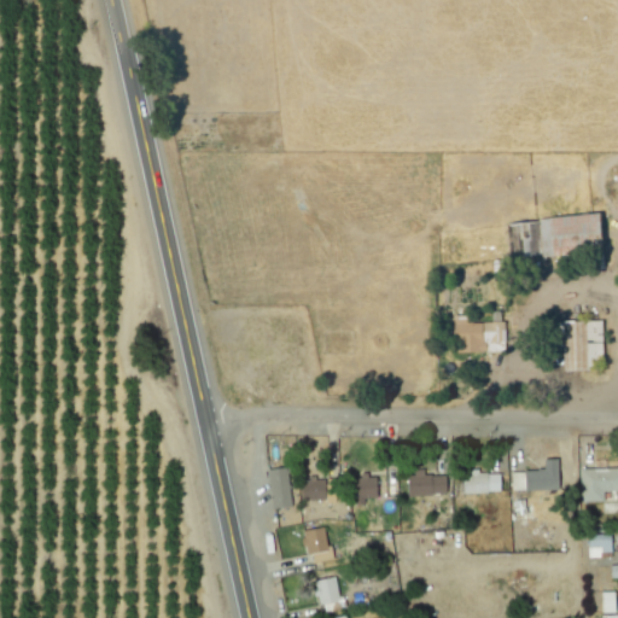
[(529,219),(530,255),(599,250),(598,235),(606,235),(605,214),(529,219)]
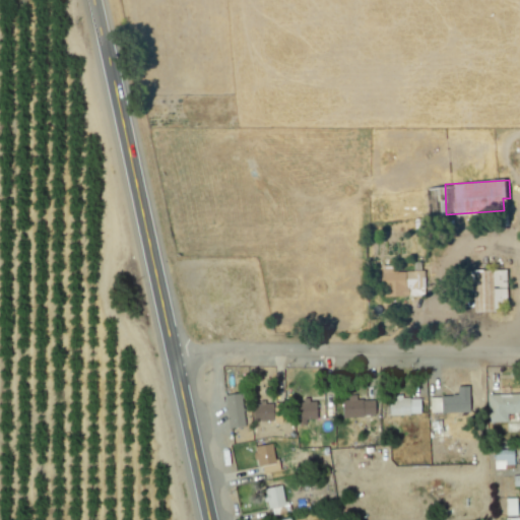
[(427,271),(392,270),(392,265),(387,265),(386,294),(426,295),(427,271)]
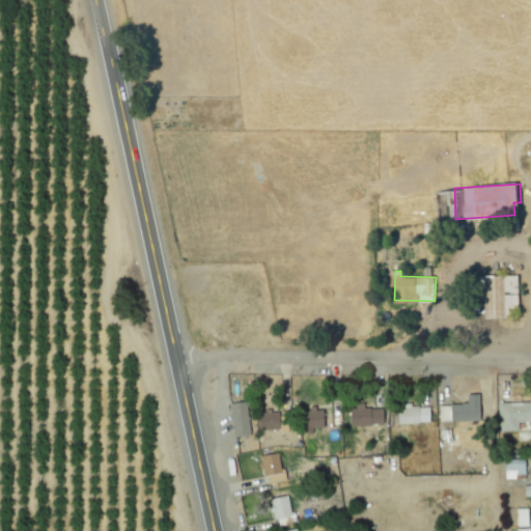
[(521,275),(490,276),(491,318),(515,317),(515,305),(522,305),(521,275)]
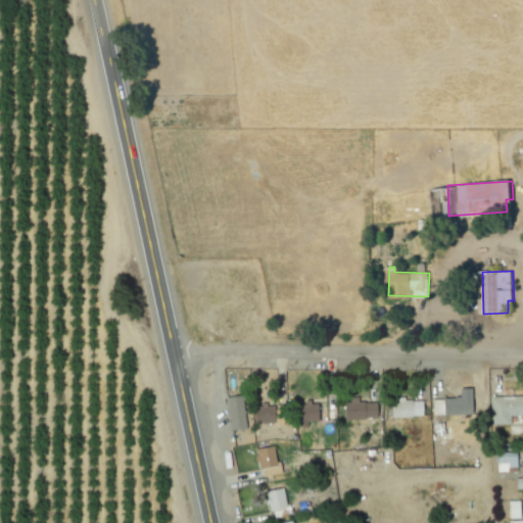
[(473,388),(461,388),(461,398),(432,398),(433,416),(474,415),(473,388)]
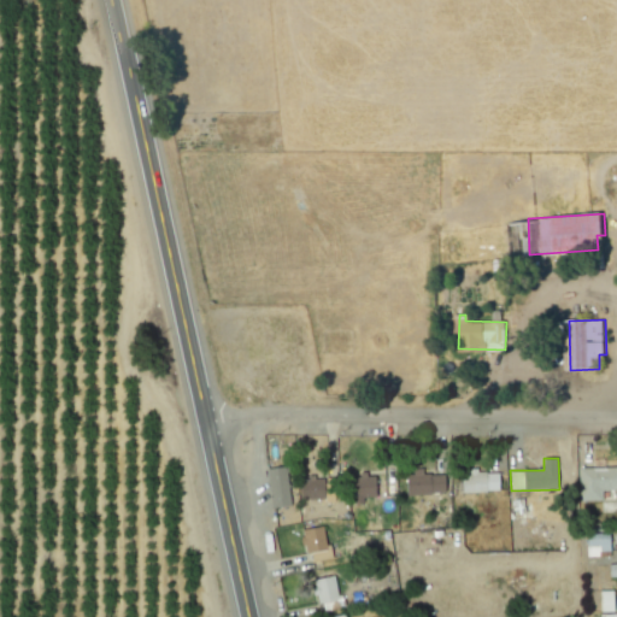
[(616,466),(580,468),(580,501),(604,500),(604,491),(616,489),(616,466)]
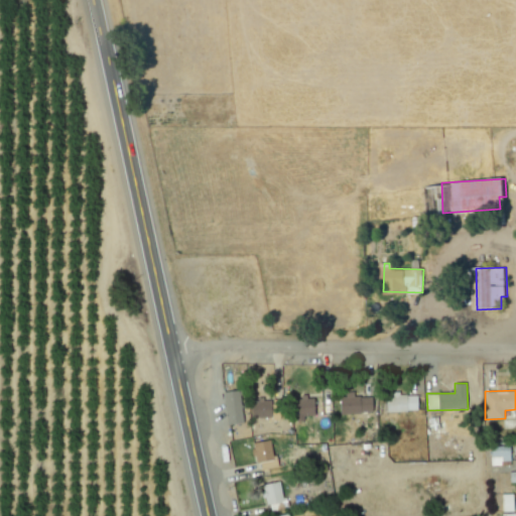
[(226,424),(243,423),(242,391),(225,391),(226,424)]
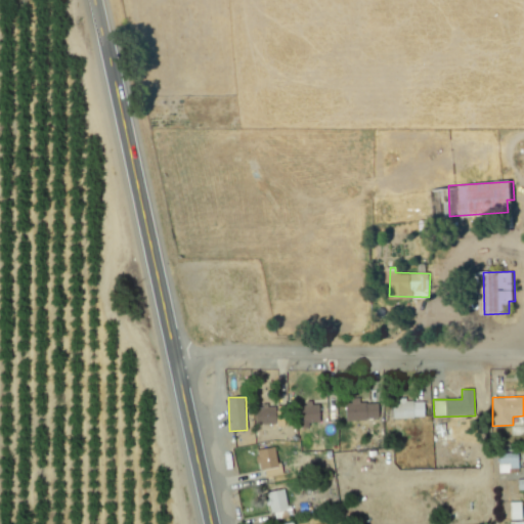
[(393,418),(425,418),(425,402),(394,401),(393,418)]
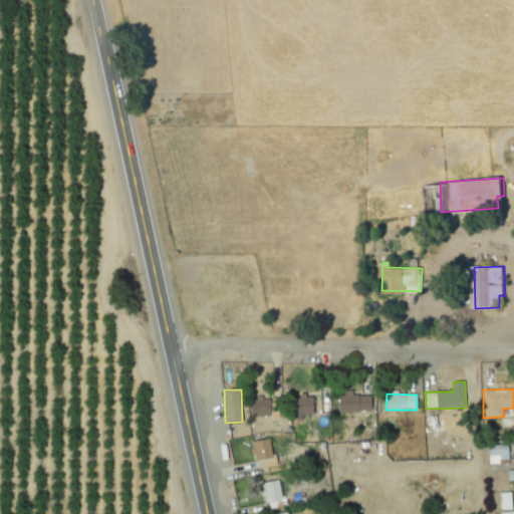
[(273,396),(253,395),(251,415),(272,417),(273,396)]
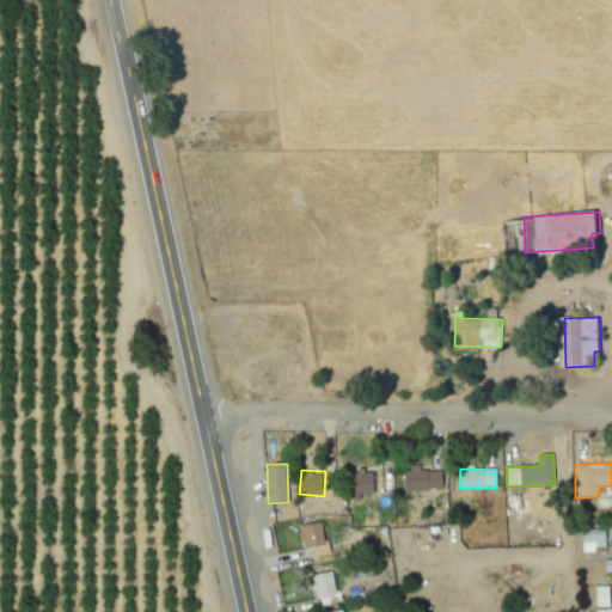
[(354,493),(374,494),(375,470),(354,470),(354,493)]
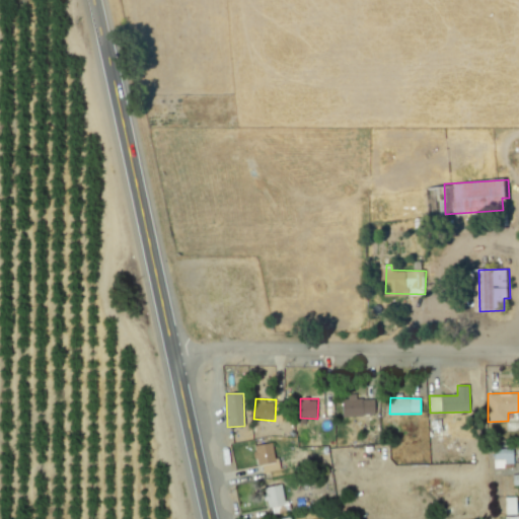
[(344,417),(375,416),(375,398),(343,398),(344,417)]
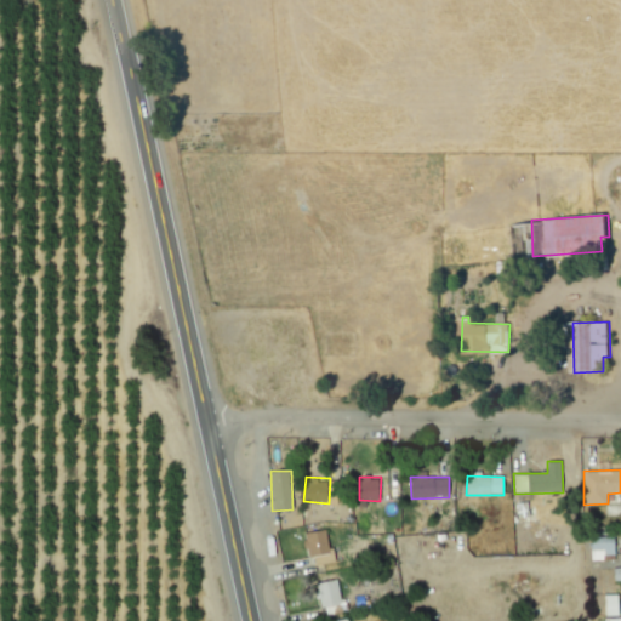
[(308,565),(330,563),(328,530),(306,533),(308,565)]
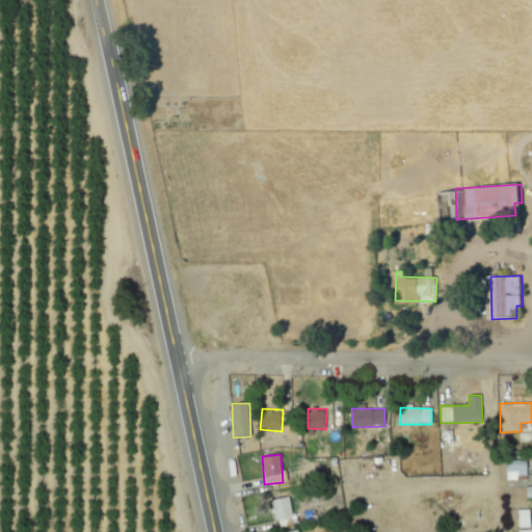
[(527,460),(507,460),(507,480),(517,480),(517,475),(526,476),(527,460)]
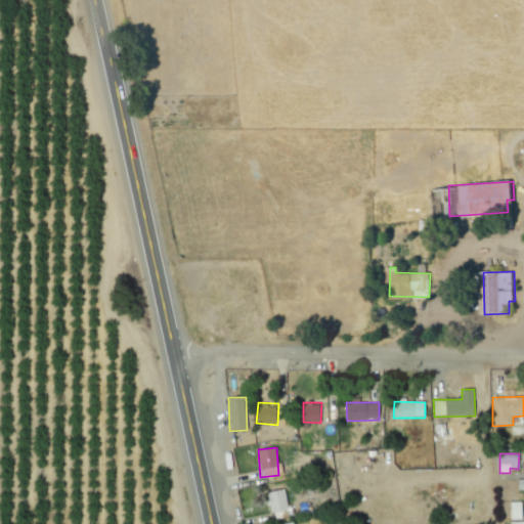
[(268,513),(288,509),(284,489),(265,492),(268,513)]
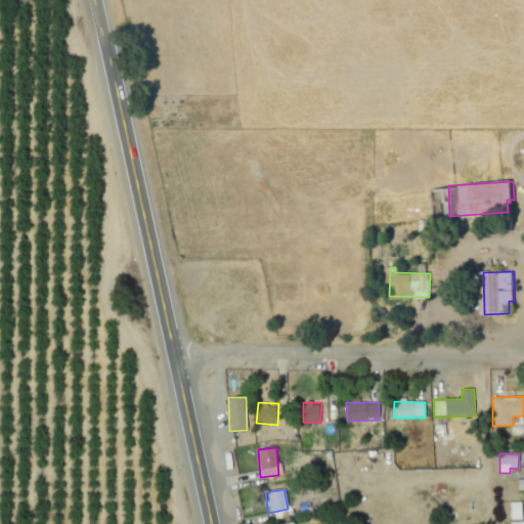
[(511,519),(522,519),(522,501),(511,501),(511,519)]
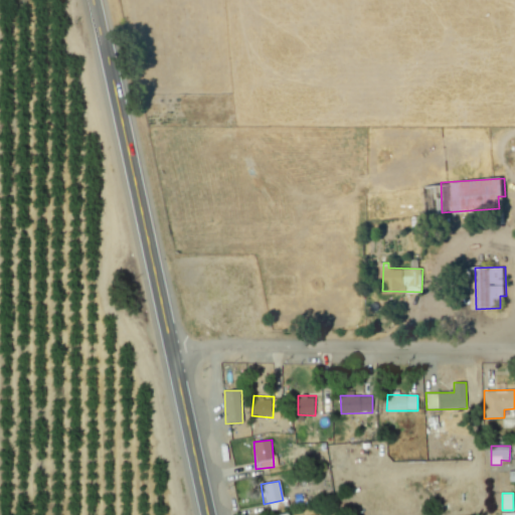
[(285,507),(284,501),(268,504),(269,510),(285,507)]
